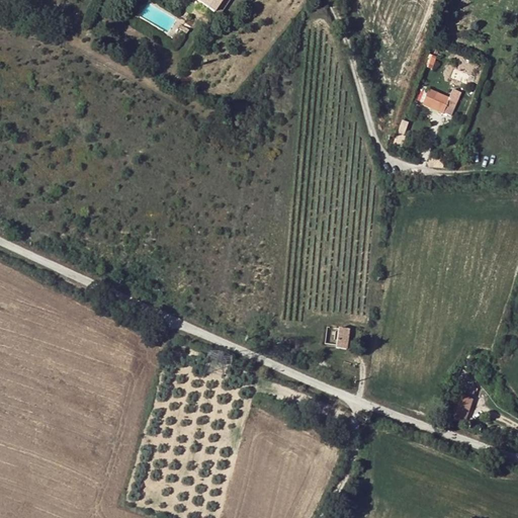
[(206,0),(203,5),(214,12),(222,0),(206,0)]
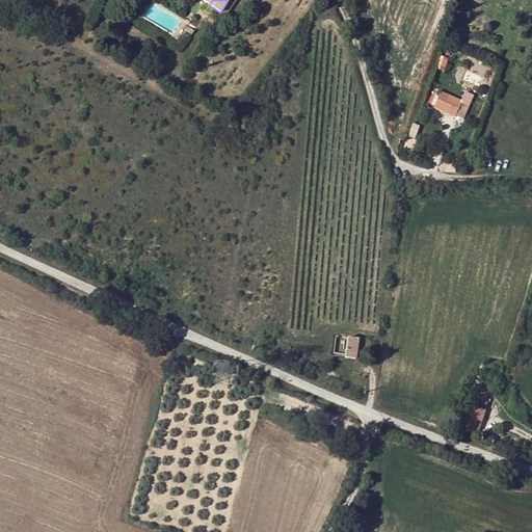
[(450,115),(457,100),(449,96),(442,112),(450,115)]
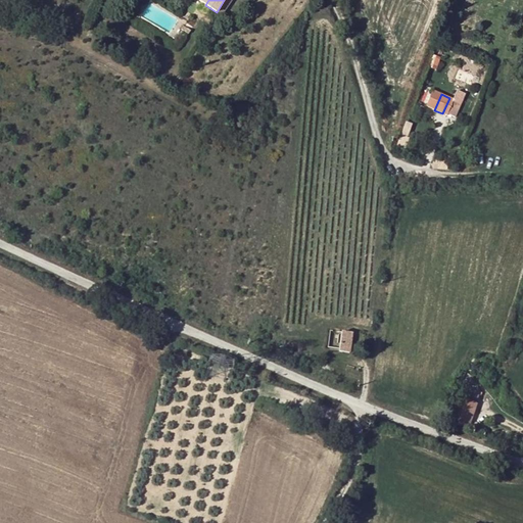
[(333,331),(331,350),(349,353),(351,333),(333,331)]
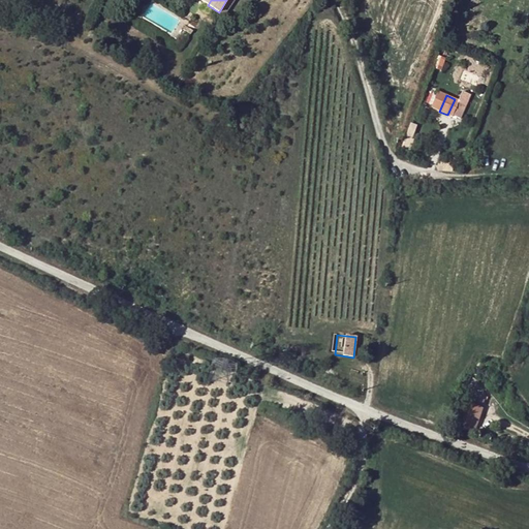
[(465,392),(462,402),(481,409),(485,399),(465,392)]
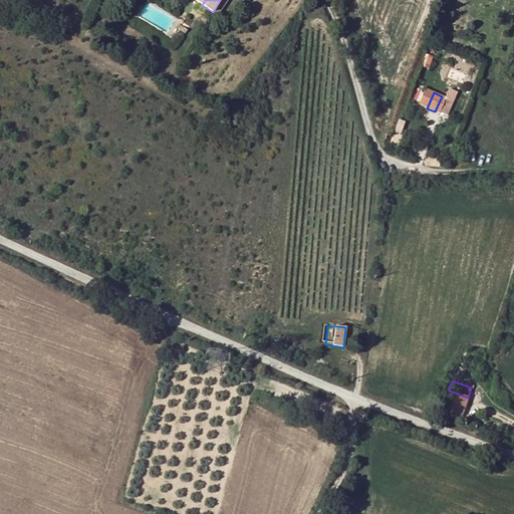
[(462,416),(468,398),(449,391),(443,409),(462,416)]
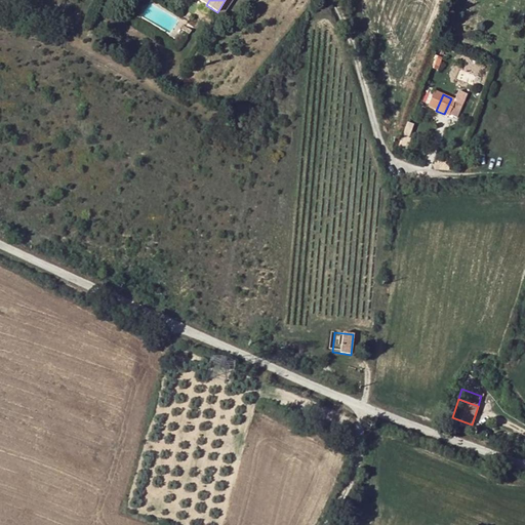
All buildings are outlined.
